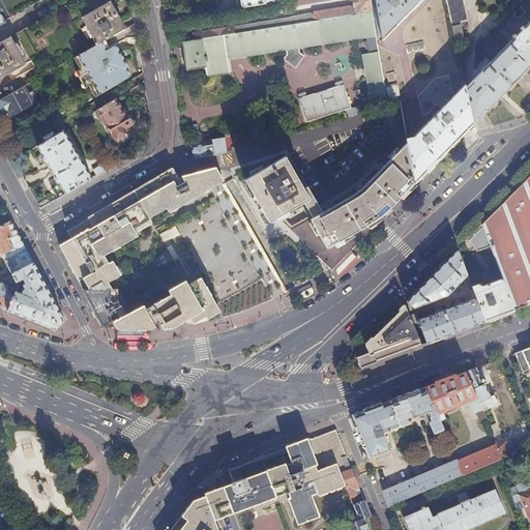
[(350,6),(315,12),(313,16),(284,20),(285,25),(325,19),(366,12),(371,11),(367,0),(353,0),(355,8),(350,6)]
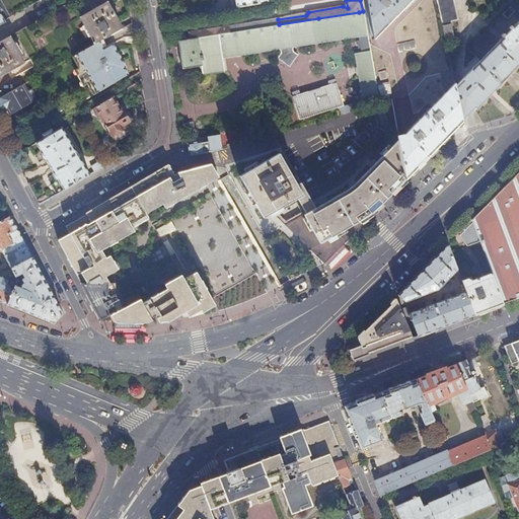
[(360,0),(363,11),(371,55),(376,88),(379,102),(391,99),(395,124),(398,140),(402,159),(402,160),(405,179),(439,145),(463,121),(455,86),(445,38),(442,25),(442,23),(436,0),(360,0)]
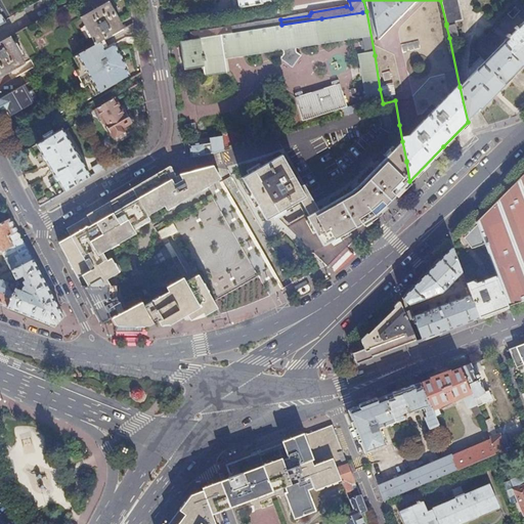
[(440,0),(446,24),(462,19),(457,0),(440,0)]
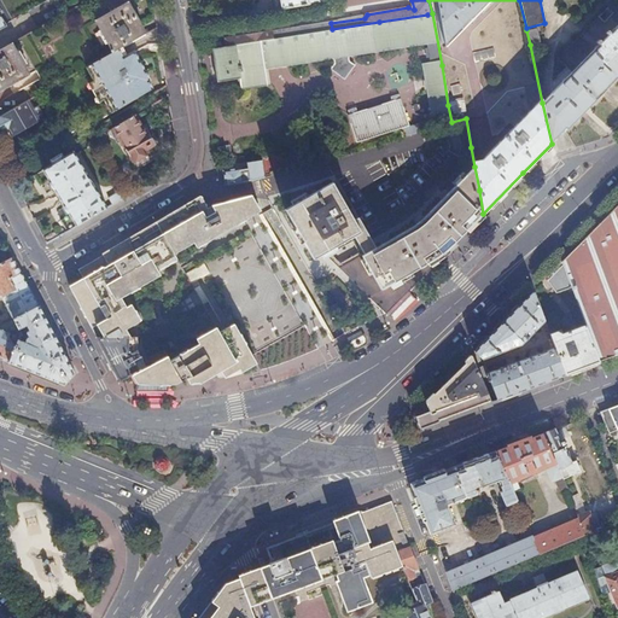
[(132,4),(99,21),(116,51),(120,48),(149,33),(132,4)]
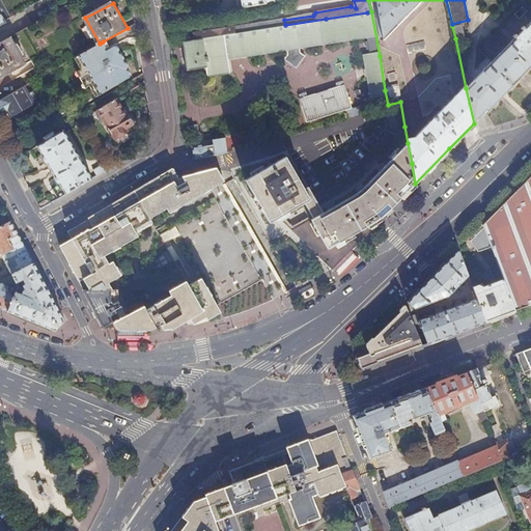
[(278,26),(230,34),(195,39),(184,42),(186,56),(204,53),(205,63),(229,59),(227,46),(262,39),(285,36),(286,40),(282,46),(294,53),(299,52),(307,42),(302,38),(302,33),(329,29),(365,23),(368,38),(361,39),(369,84),(370,92),(385,90),(380,56),(371,11),(367,12),(326,19),(285,25),(278,26)]
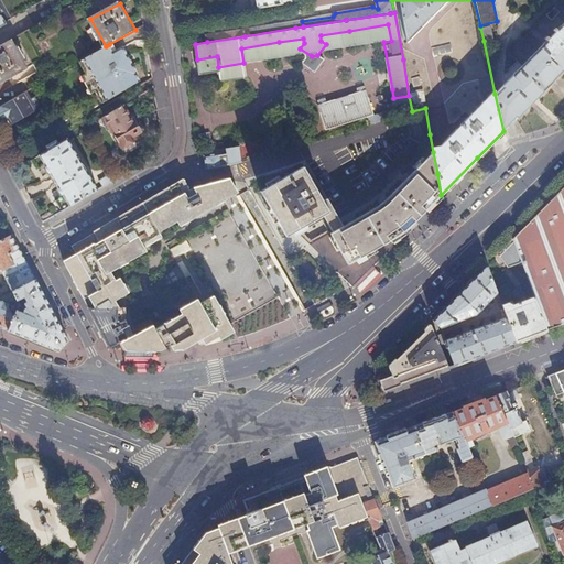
[(230,31),(206,34),(207,42),(245,36),(295,28),(303,26),(302,21),(333,17),(333,14),(308,18),(308,19),(269,25),(230,31)]
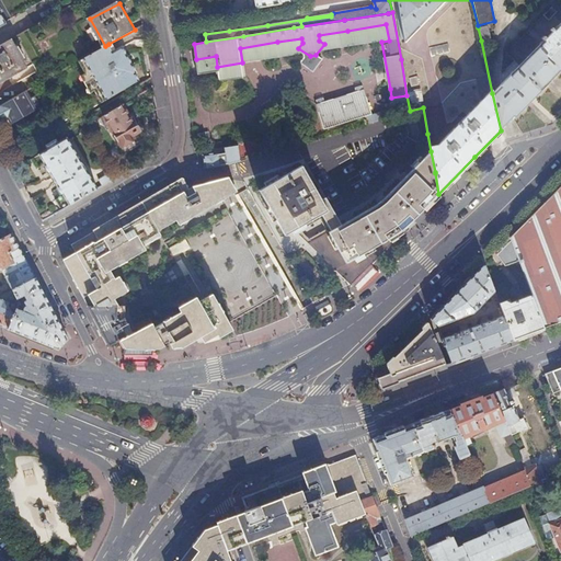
[(506,53),(519,66),(492,93),(501,130),(501,132),(513,118),(546,87),(560,70),(560,23),(557,27),(544,15),(506,53)]
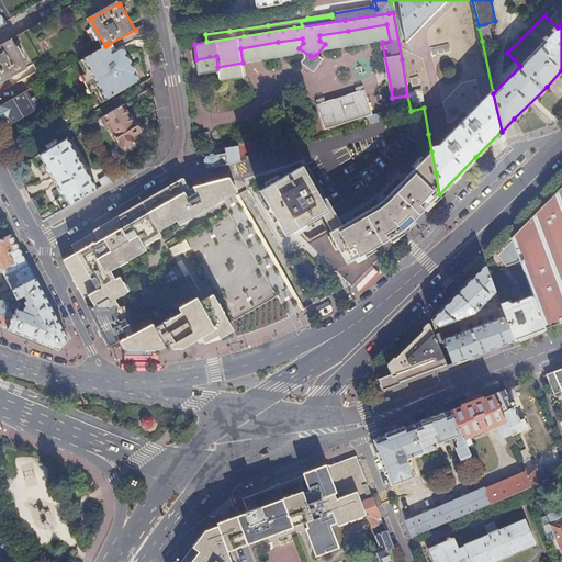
[(487,25),(479,27),(482,41),(491,38),(487,25)]
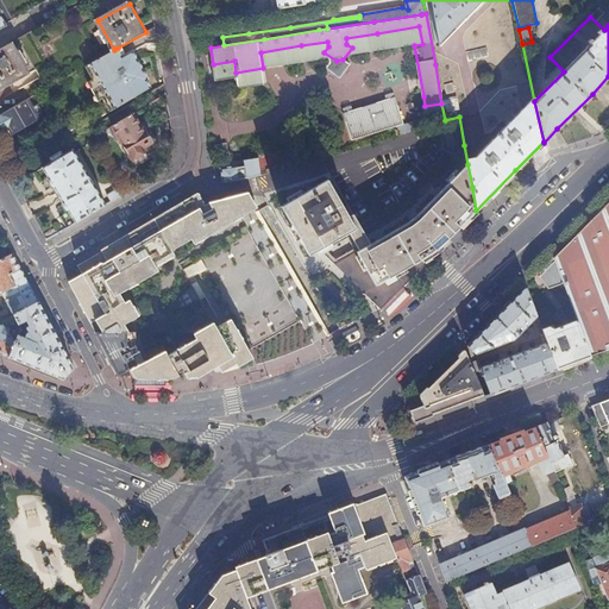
[(0,89),(30,74),(13,42),(0,49),(0,89)]
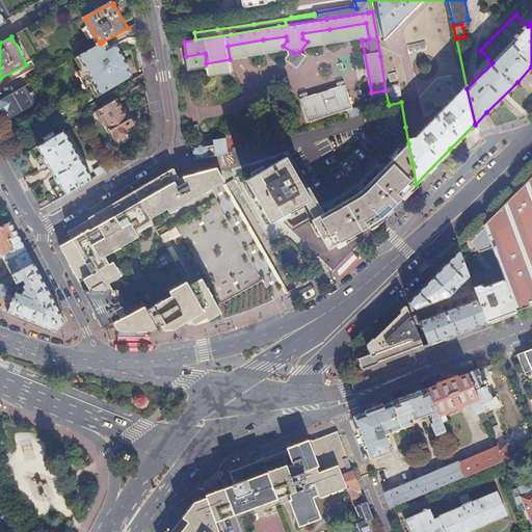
[(115,45),(107,49),(103,42),(100,44),(79,55),(84,64),(80,67),(92,88),(97,85),(101,94),(131,76),(127,69),(129,69),(115,45)]
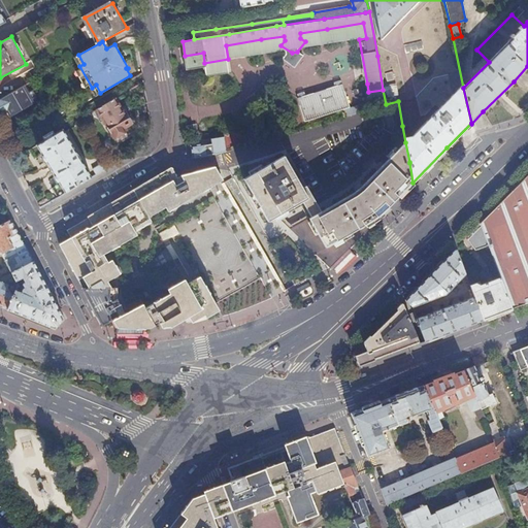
[(29,92),(25,86),(0,99),(0,113),(11,108),(14,112),(36,100),(31,91),(29,92)]
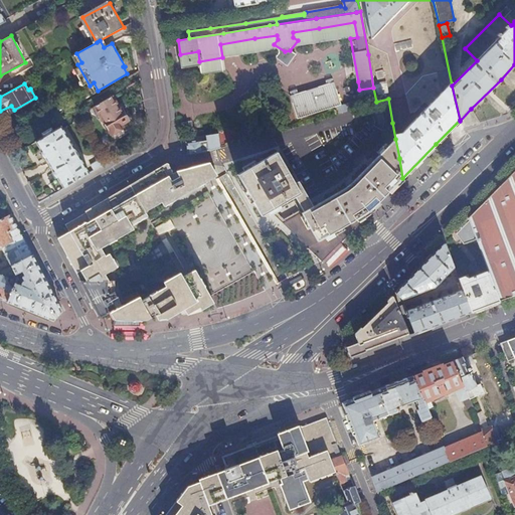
[(340,105),(334,83),(292,96),(298,117),(337,105),(339,113),(348,110),(356,107),(354,100),(340,105)]
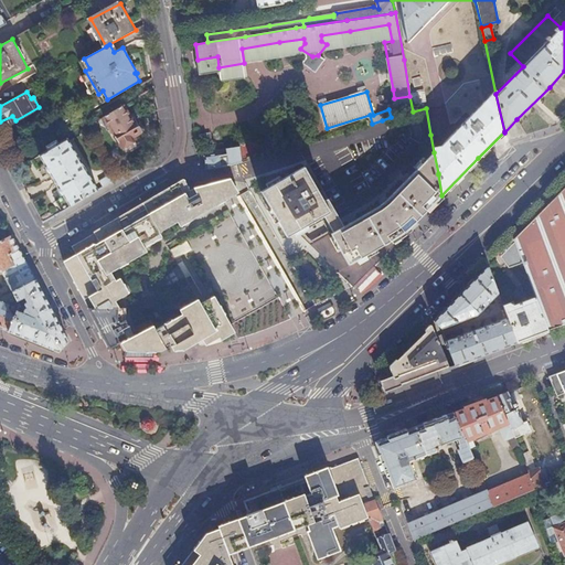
[(136,119),(134,121),(124,105),(105,117),(123,147),(135,140),(132,137),(142,131),(136,119)]
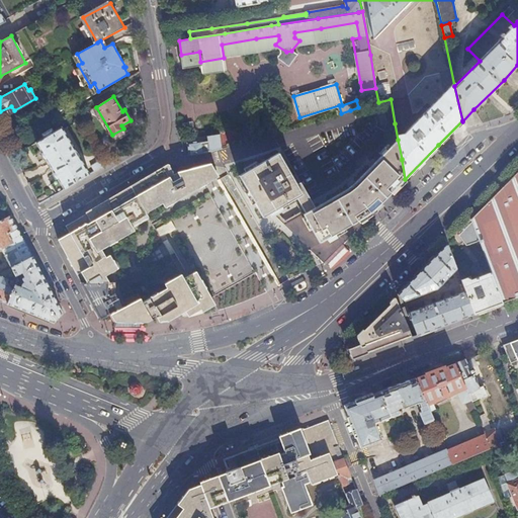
[(59,179),(51,184),(57,193),(90,174),(62,127),(28,147),(34,156),(41,152),(59,179)]
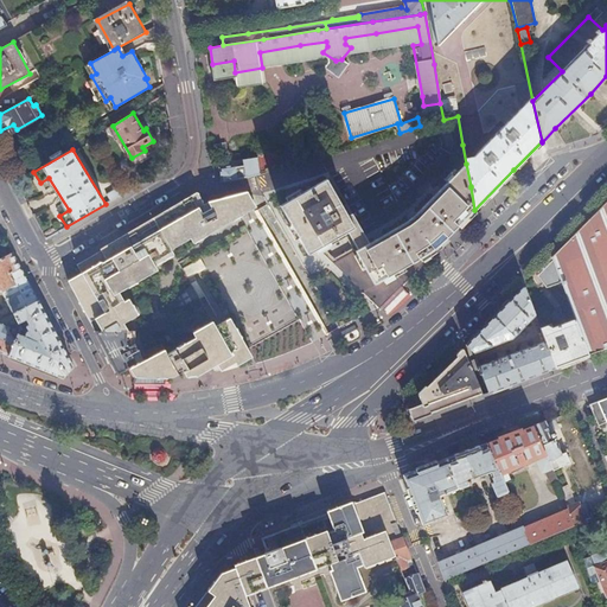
[(238,165),(221,167),(222,181),(254,177),(261,176),(260,158),(244,160),(246,166),(238,166),(238,165)]
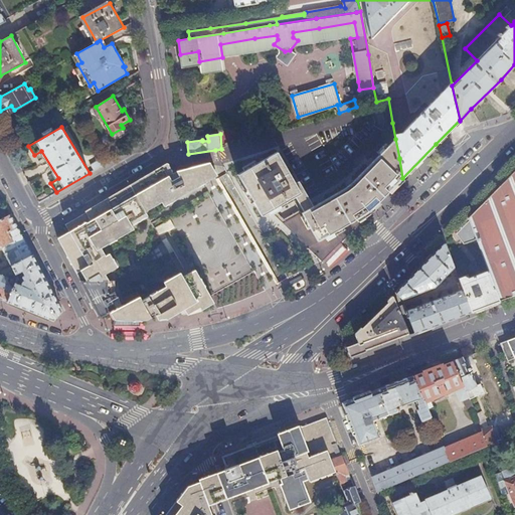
[(391,188),(402,178),(399,159),(399,158),(395,139),(359,174),(346,186),(342,189),(316,205),(310,208),(301,193),(304,191),(294,174),(291,175),(277,152),(238,174),(253,202),(262,215),(271,210),(295,233),(308,246),(308,247),(320,260),(322,260),(339,242),(344,237),(365,216),(364,213),(367,211),(372,206),(378,200),(391,188)]
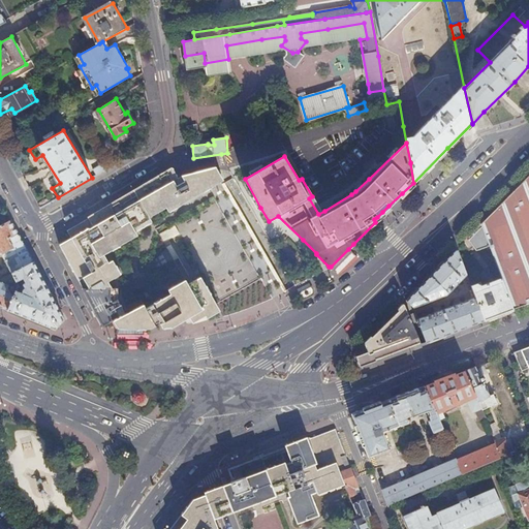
[(34,159),(37,168),(45,166),(42,157),(34,159)]
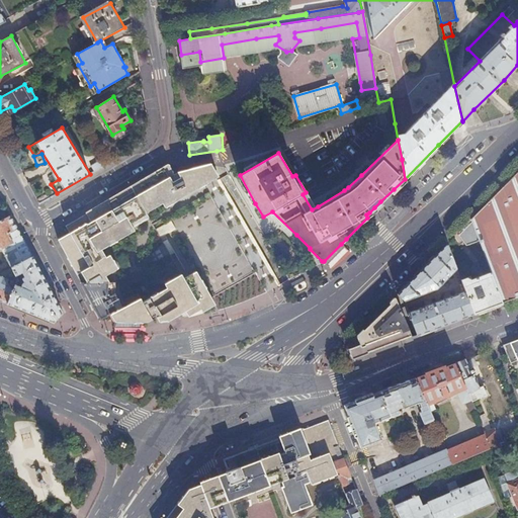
[(108,156),(102,160),(105,165),(111,162),(108,156)]
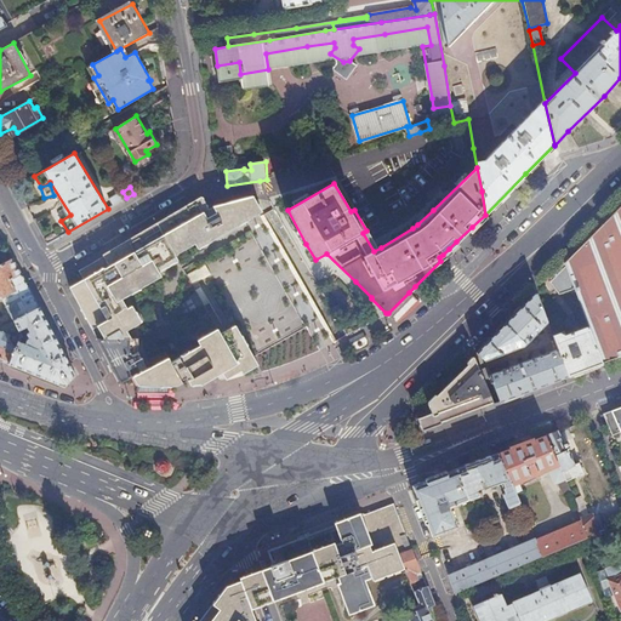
[(123,192),(109,199),(113,205),(126,198),(123,192)]
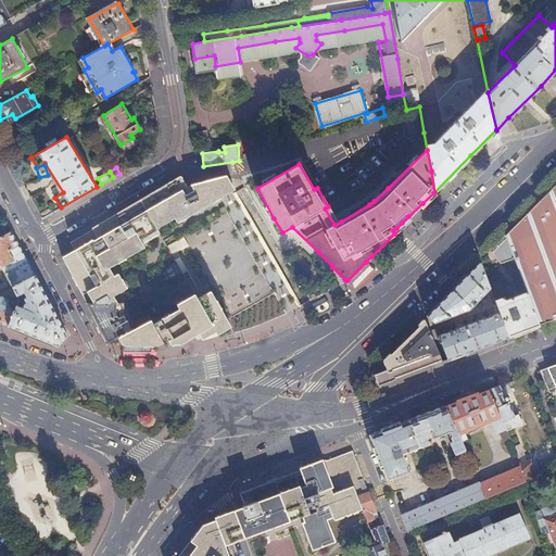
[(72,243),(76,252),(63,258),(87,304),(116,304),(112,295),(126,288),(117,274),(113,276),(109,267),(144,248),(142,243),(160,232),(156,229),(175,218),(177,223),(204,207),(226,196),(236,190),(227,176),(215,179),(187,187),(181,178),(178,180),(118,215),(93,230),(72,243)]
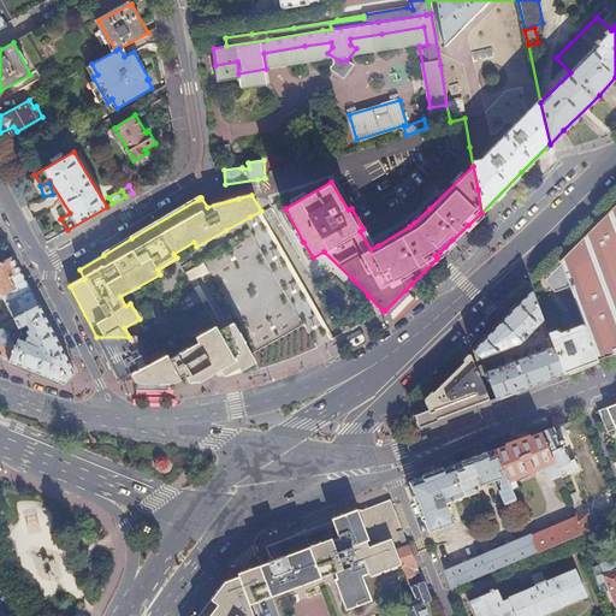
[(615,203),(573,247),(560,261),(569,286),(582,324),(597,360),(615,353),(615,203)]
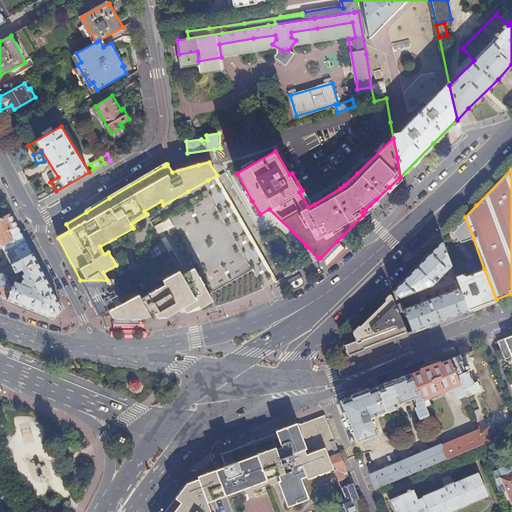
[(0,245),(2,246),(11,265),(12,264),(33,254),(11,213),(0,218),(0,245)]
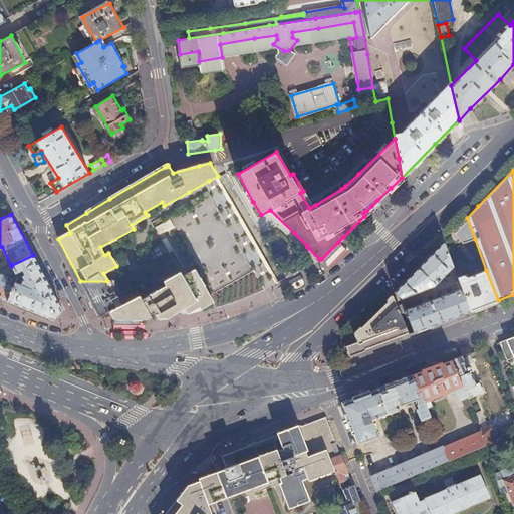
[(455,232),(463,243),(475,239),(467,218),(457,228),(455,232)]
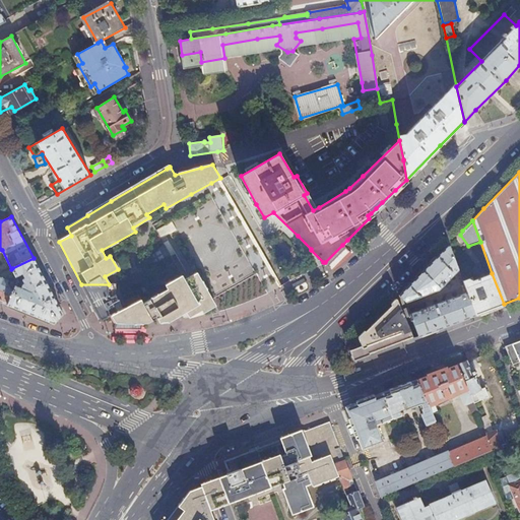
[(428,265),(407,285),(396,298),(401,309),(407,307),(405,302),(440,288),(458,269),(449,244),(428,265)]
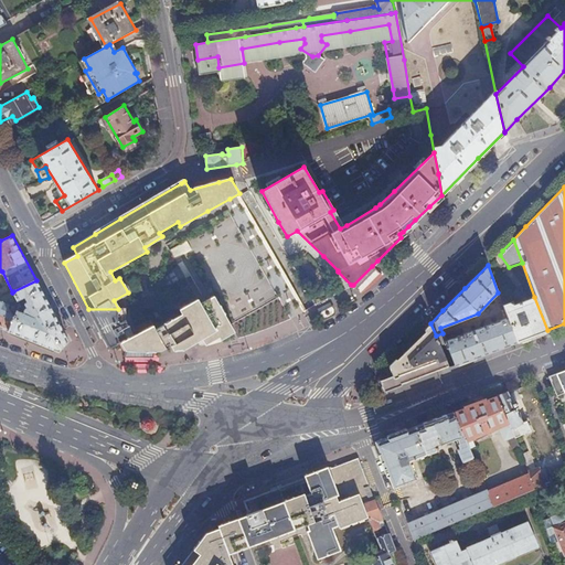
[(353,285),(351,285),(354,289),(375,268),(372,266),(353,285)]
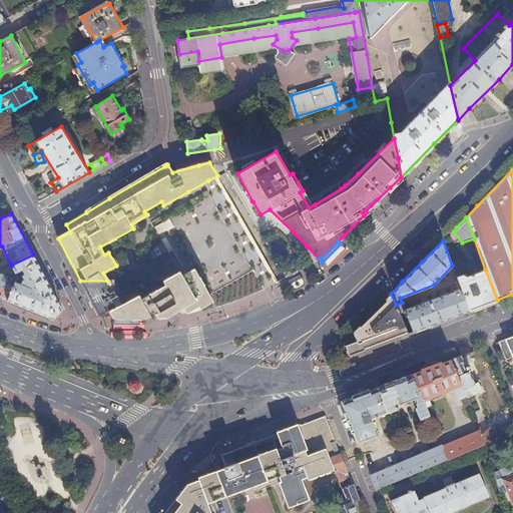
[(21,284),(15,282),(13,287),(8,301),(24,308),(54,319),(62,310),(54,294),(33,254),(12,265),(16,273),(22,270),(25,275),(23,276),(20,281),(22,281),(21,284)]
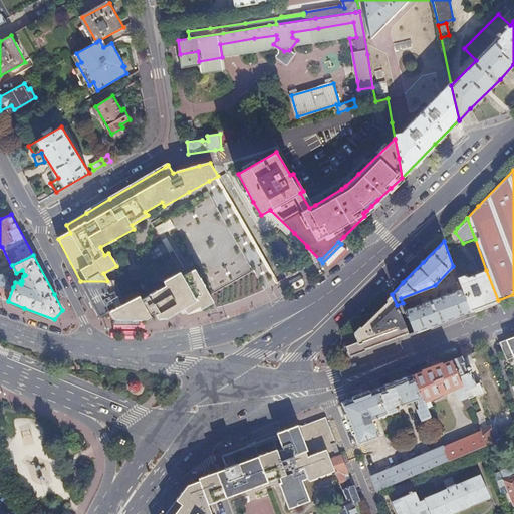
[(145,319),(155,313),(158,317),(168,316),(184,308),(187,313),(199,306),(201,308),(214,301),(210,295),(196,269),(190,272),(181,277),(178,273),(164,282),(166,285),(142,299),(140,296),(124,304),(108,312),(113,319),(127,320),(145,319)]
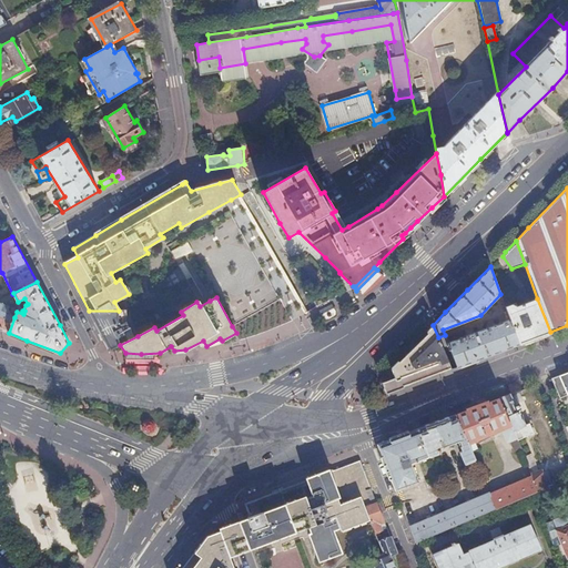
[(507,312),(509,320),(519,344),(550,332),(537,298),(517,306),(511,304),(505,307),(507,312)]
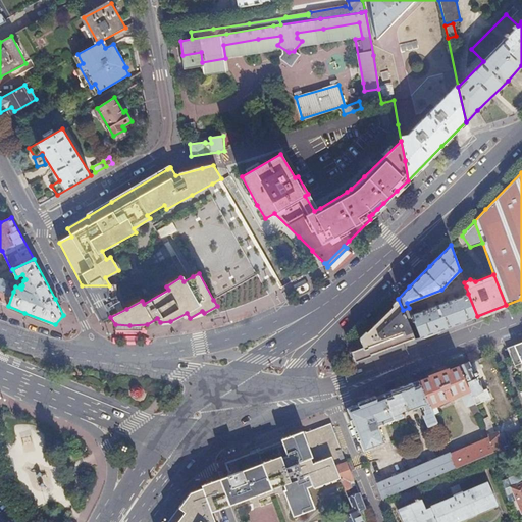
[(0,302),(8,306),(13,292),(6,289),(8,281),(0,277),(0,302)]
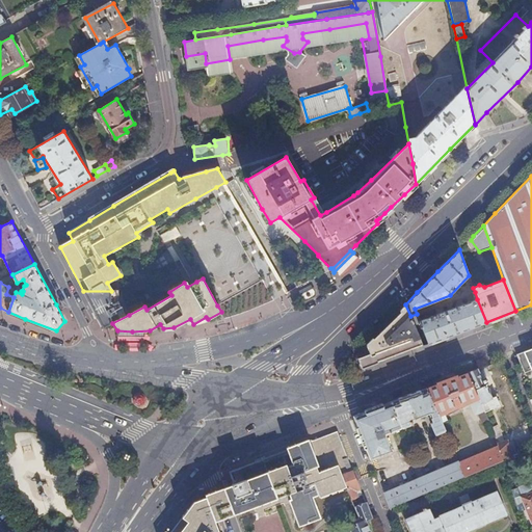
[(111,291),(83,291),(103,328),(112,323),(129,315),(128,312),(124,314),(122,311),(124,309),(123,307),(121,308),(117,301),(118,291),(111,291)]
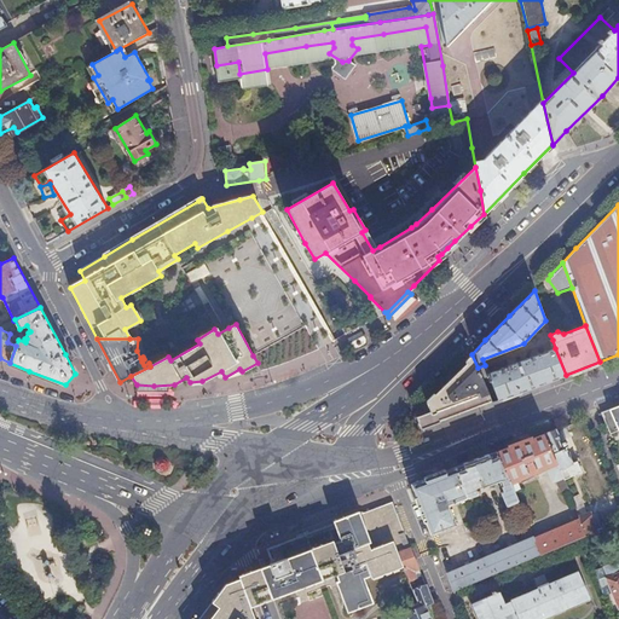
[(364,339),(348,346),(351,350),(354,352),(365,346),(365,342),(364,339)]
